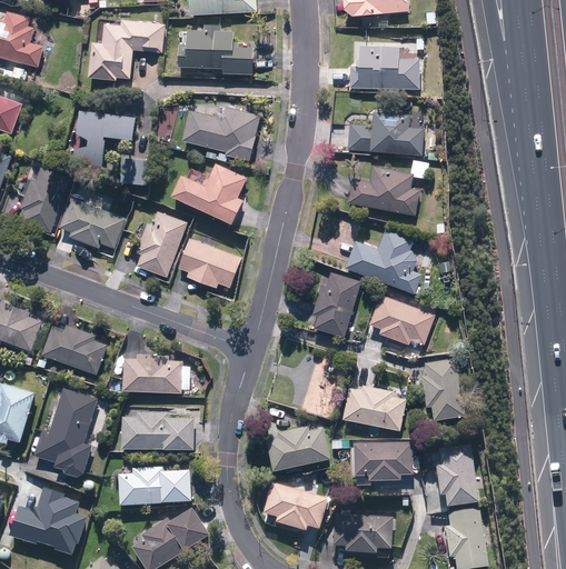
[(189,0),(189,16),(255,13),(254,0),(189,0)]
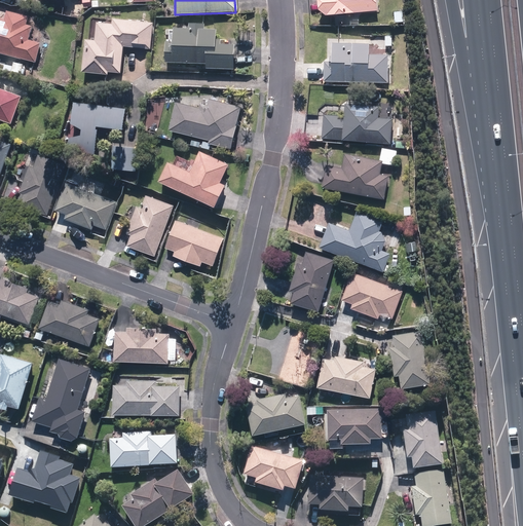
[(318,0),(319,8),(325,14),(376,12),(375,0),(318,0)]
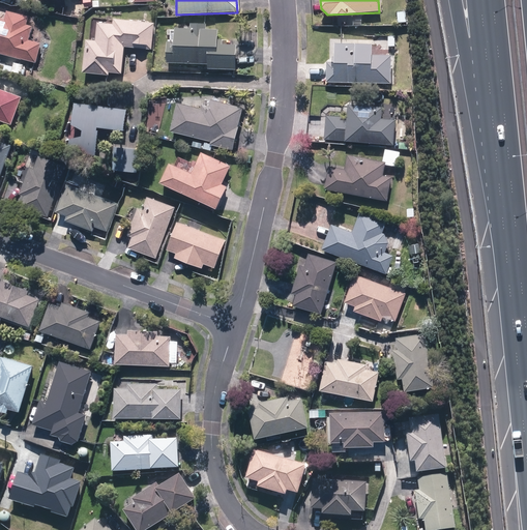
[(0,54),(33,63),(38,45),(27,41),(31,28),(24,26),(26,17),(5,10),(2,19),(0,18),(0,54)]
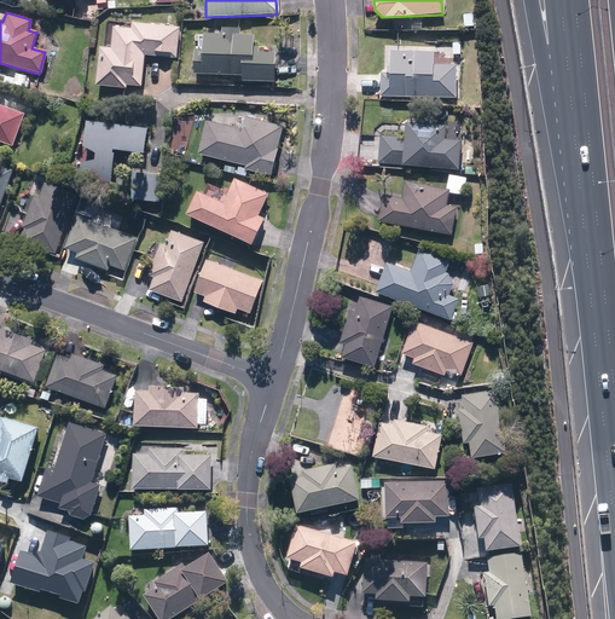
[(473,13),(462,13),(460,27),(473,28),(473,13)]
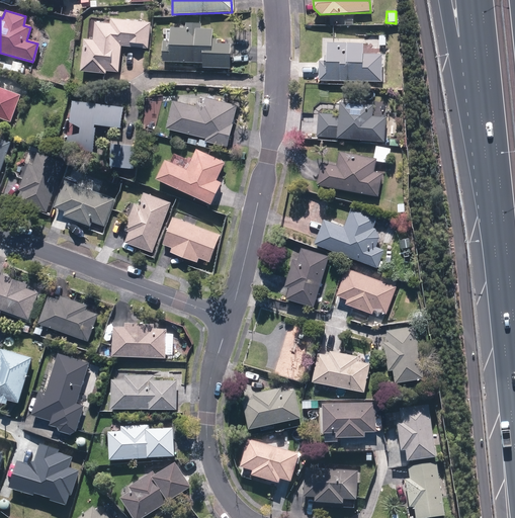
[(150,20),(86,18),(85,40),(82,40),(81,72),(105,73),(105,71),(118,71),(119,47),(149,48),(150,20)]
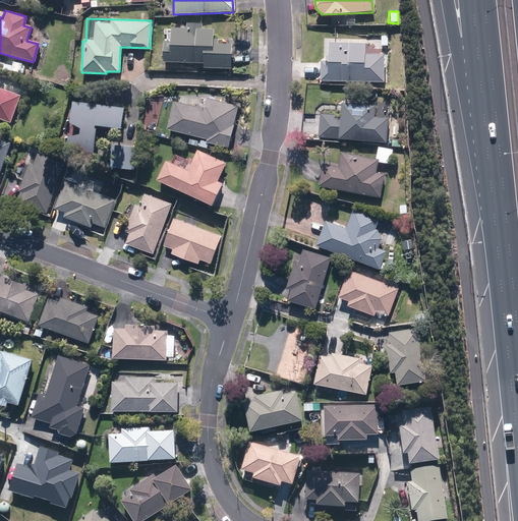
[(163,41),(163,62),(203,62),(203,67),(231,68),(231,44),(214,43),(214,29),(202,27),(202,23),(185,23),(185,27),(171,27),(171,30),(165,30),(165,41),(163,41)]
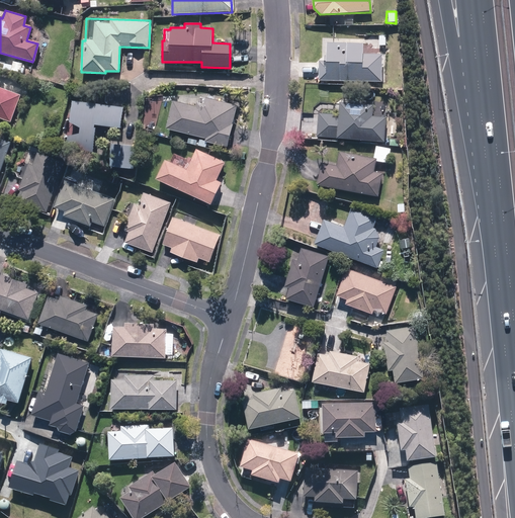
[(325,59),(318,59),(317,80),(381,82),(381,56),(362,55),(363,44),(326,42),(325,59)]
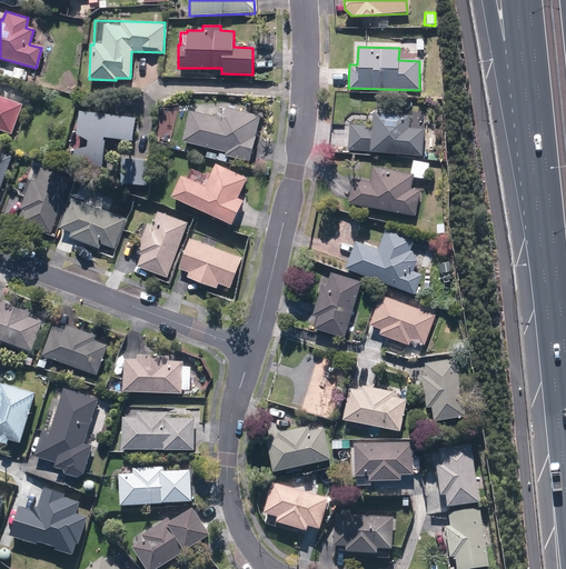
[(0,130),(11,133),(21,103),(0,96),(0,130)]
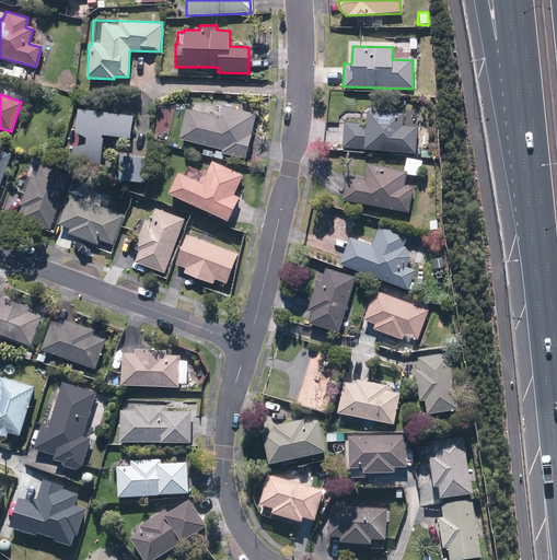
[(209,115),(186,109),(178,140),(221,150),(221,153),(243,159),(254,115),(221,106),(220,114),(210,111),(209,115)]
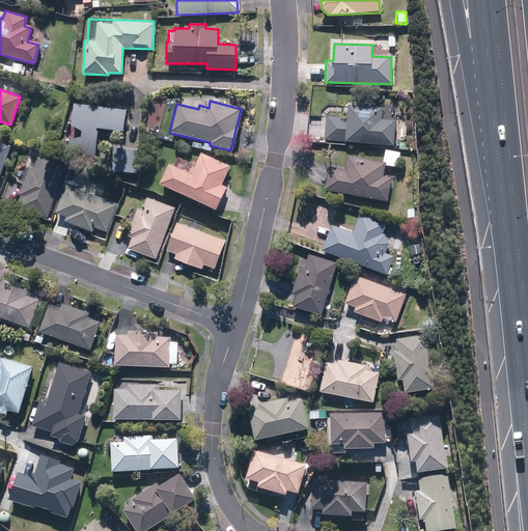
[(79,131),(78,137),(66,139),(64,154),(92,157),(96,129),(121,132),(123,110),(71,104),(67,124),(79,131)]
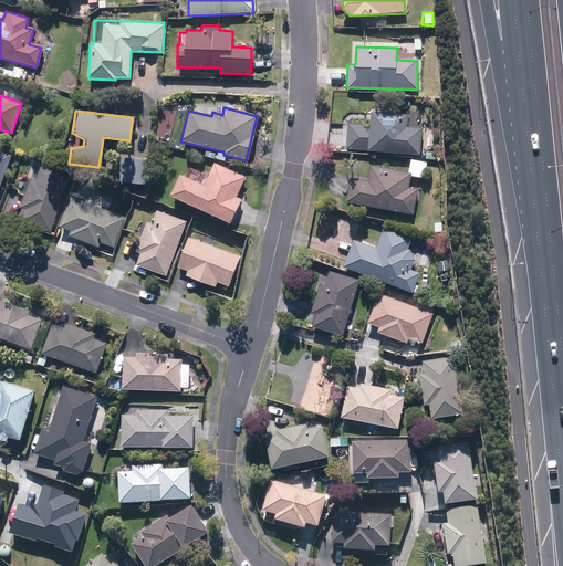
[(368,125),(346,124),(345,148),(366,149),(366,152),(418,154),(419,128),(406,127),(407,115),(369,113),(368,125)]
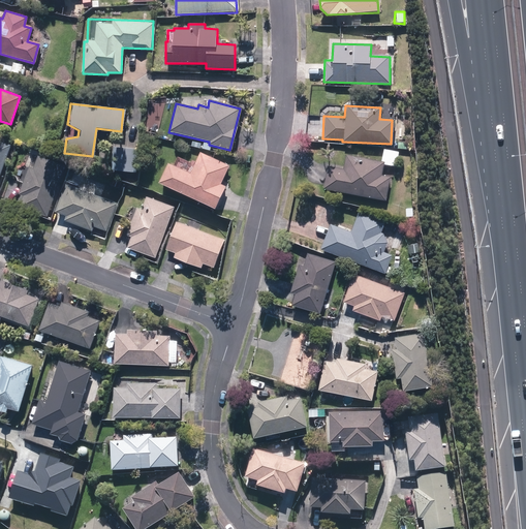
[(0,174),(10,147),(0,142),(0,174)]
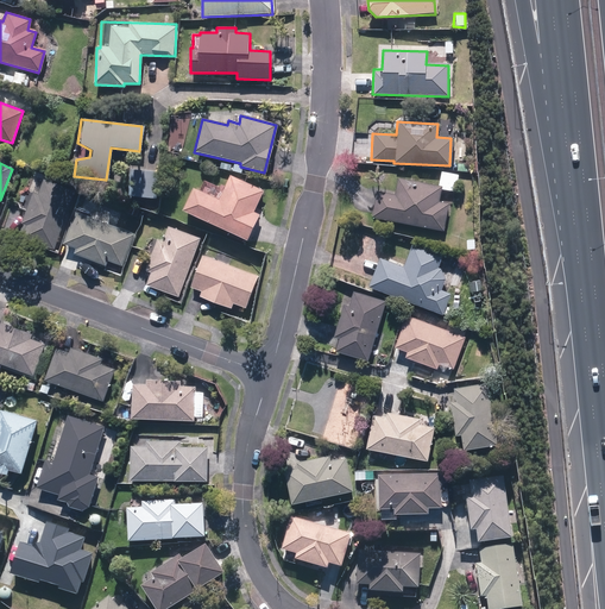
[(158,173),(130,170),(127,195),(156,198),(158,173)]
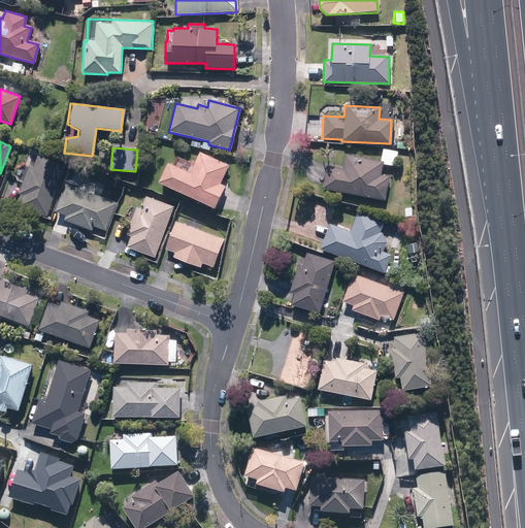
[(325,165),(321,188),(384,200),(388,175),(380,173),(382,164),(394,166),(396,151),(382,149),(380,161),(345,155),(342,169),(325,165)]
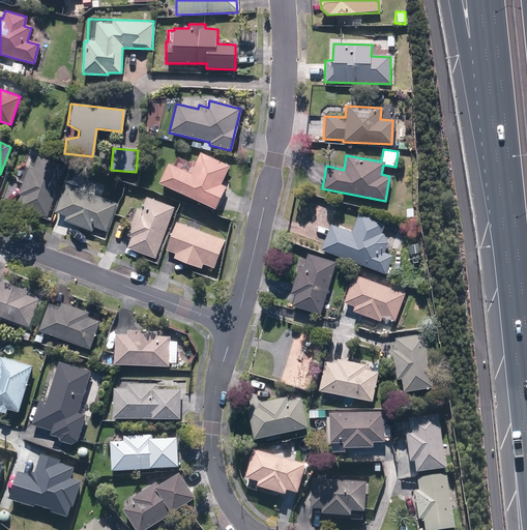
[(169,164),(159,182),(214,209),(225,188),(220,185),(229,166),(199,151),(188,174),(169,164)]
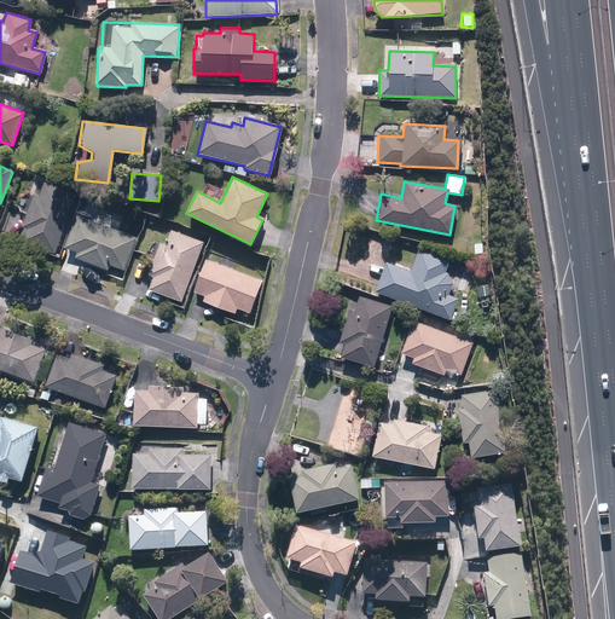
[(27,229),(22,241),(54,254),(77,197),(42,183),(38,195),(34,194),(33,197),(32,197),(32,196),(30,196),(29,196),(28,196),(27,196),(25,196),(24,196),(24,197),(23,197),(22,197),(22,198),(21,200),(19,201),(19,202),(18,203),(18,204),(18,206),(18,207),(19,208),(19,209),(21,210),(22,212),(23,213),(24,213),(25,214),(22,227),(27,229)]
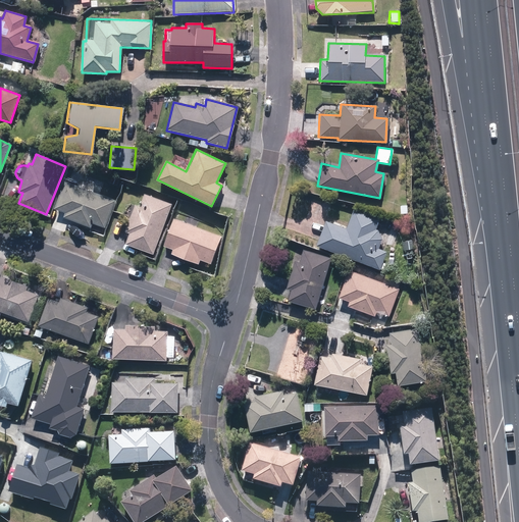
[(115,201),(64,183),(55,208),(64,211),(62,216),(90,226),(92,223),(105,228),(115,201)]
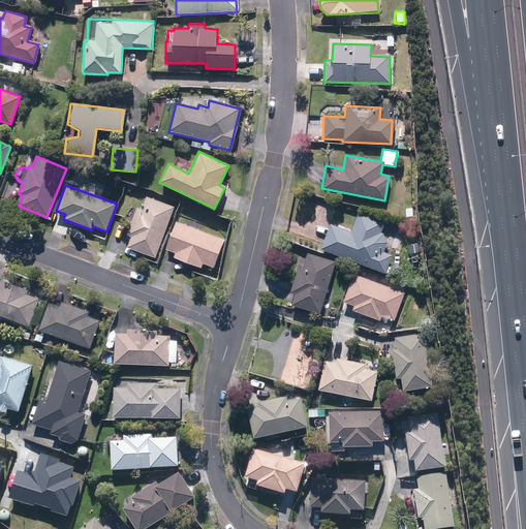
[(141,209),(135,208),(126,235),(130,237),(126,248),(156,257),(174,206),(145,196),(141,209)]
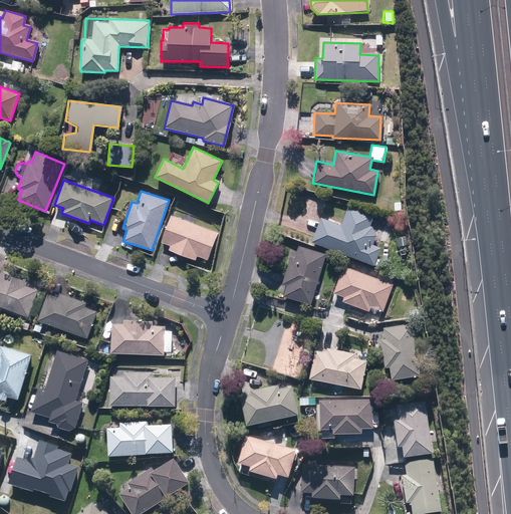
[(321,217),(312,241),(373,266),(380,249),(370,245),(375,234),(367,230),(373,216),(347,205),(340,224),(321,217)]
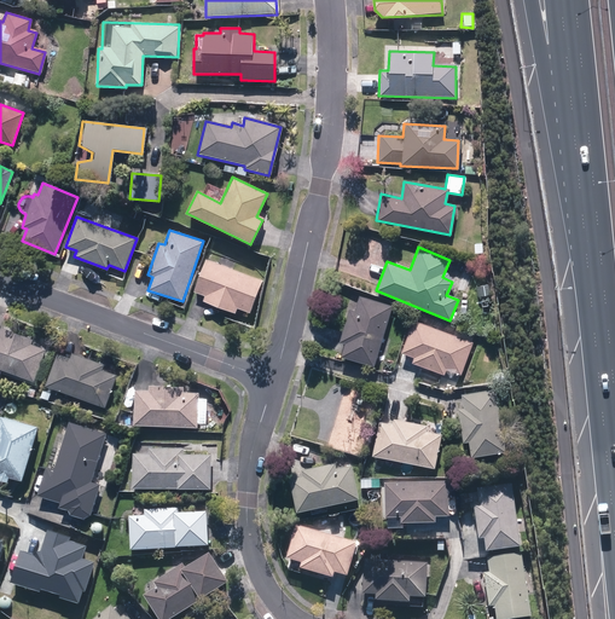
[(261,281),(206,260),(193,291),(204,295),(202,301),(235,313),(237,308),(249,313),(261,281)]
